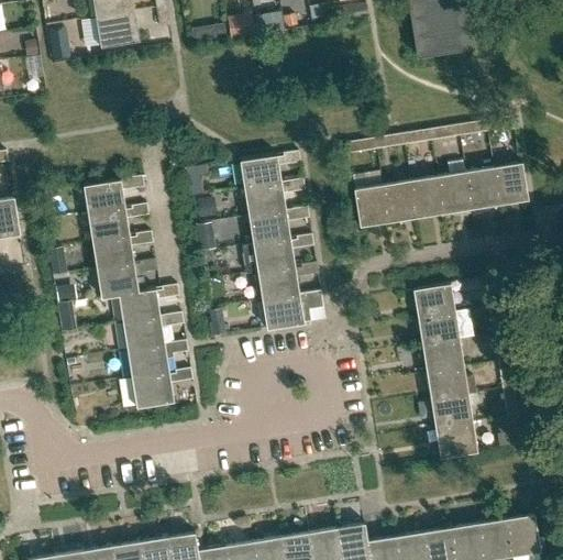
[(91,0),(96,19),(134,13),(131,0),(91,0)]
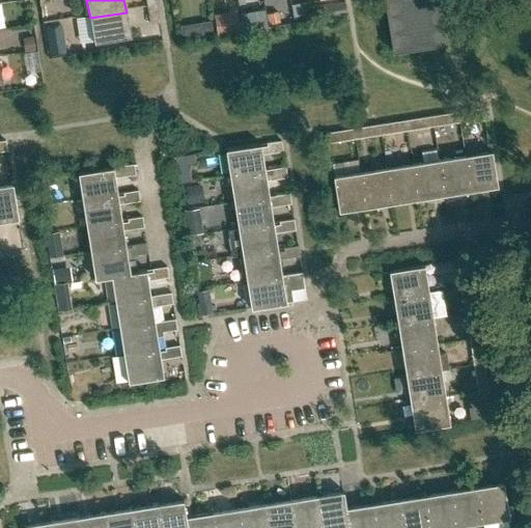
[(383,0),(392,53),(445,45),(442,24),(457,22),(453,0),(383,0)]
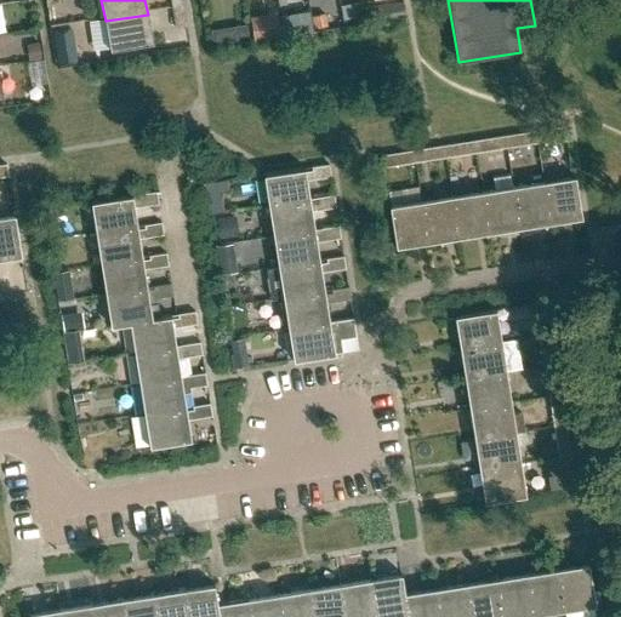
[(175,30),(186,29),(182,9),(171,11),(175,30)]
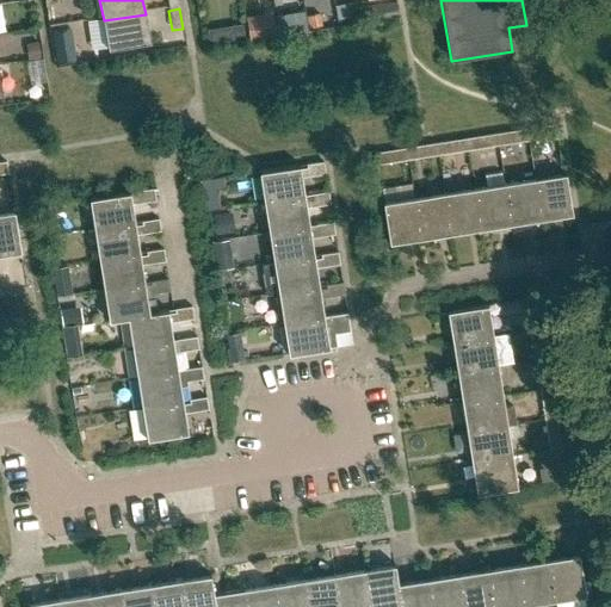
[(146,14),(104,20),(109,51),(150,44),(146,14)]
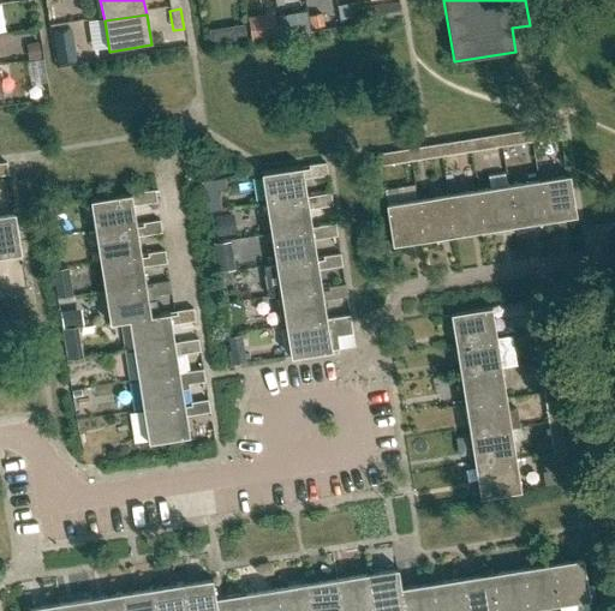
[(58,69),(76,66),(73,49),(54,52),(58,69)]
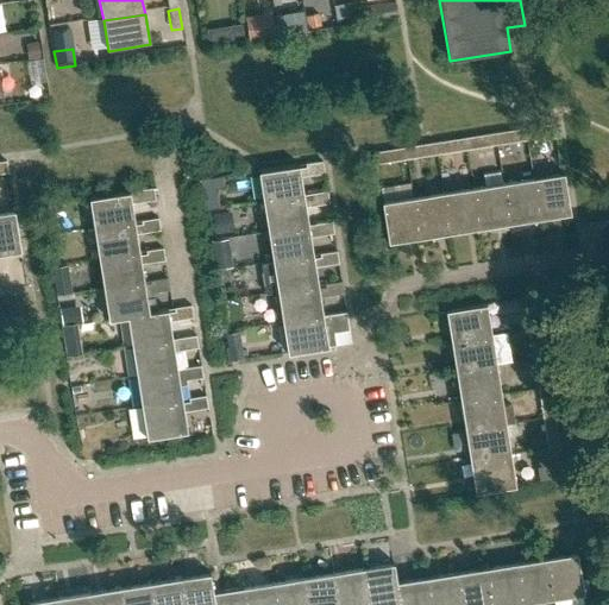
[(537,142),(558,138),(556,127),(535,131),(537,142)]
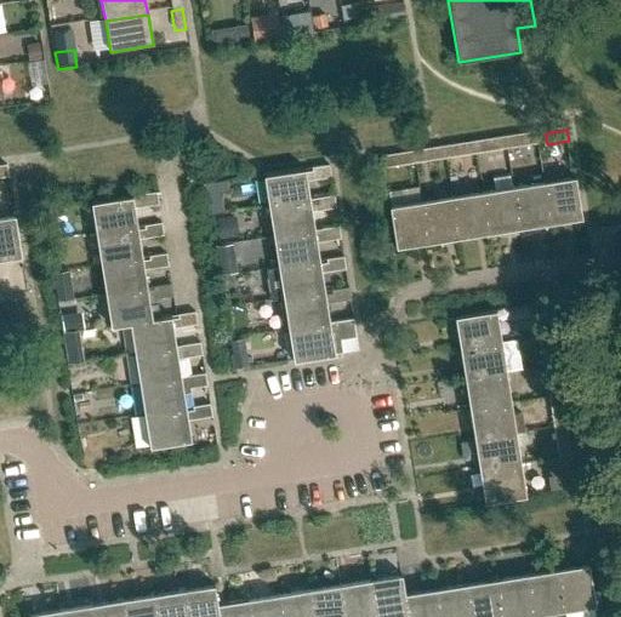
[(505,140),(506,150),(527,148),(525,136),(505,140)]
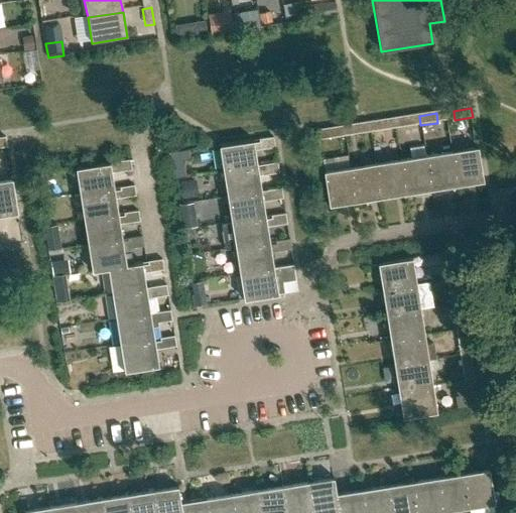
[(404,128),(420,125),(419,116),(402,119),(404,128)]
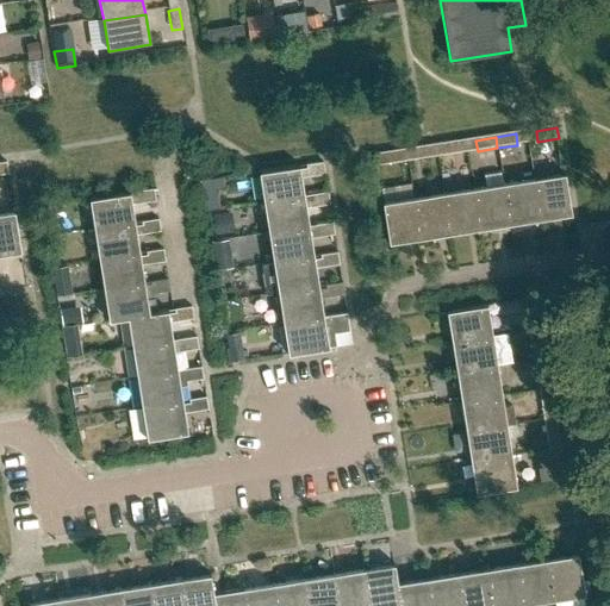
[(435,147),(437,157),(458,155),(455,143),(435,147)]
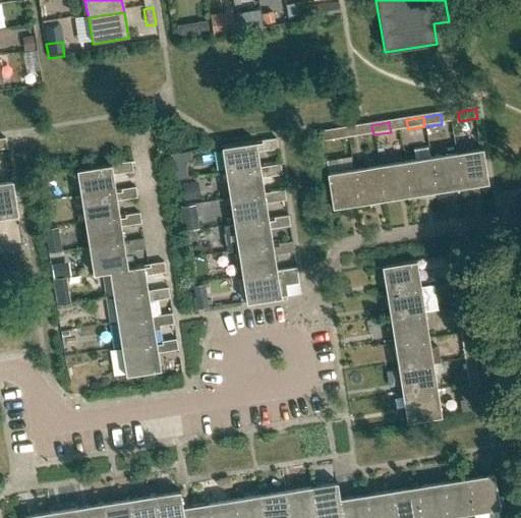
[(356,137),(373,134),(371,125),(355,128),(356,137)]
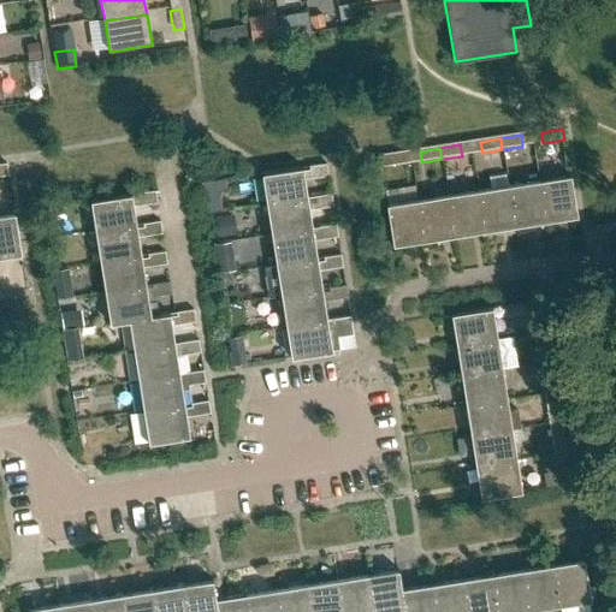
[(380,170),(401,166),(400,154),(378,158),(380,170)]
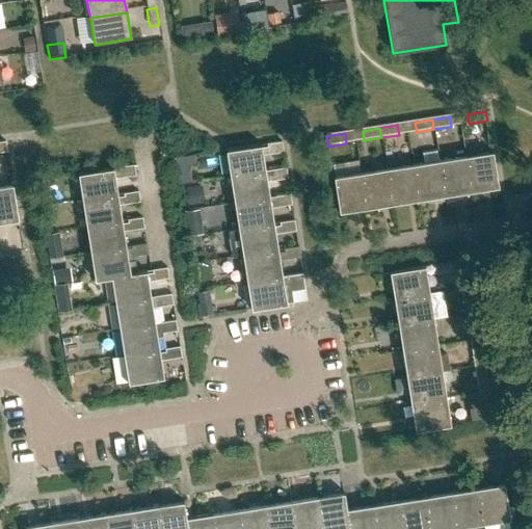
[(283,154),(282,144),(267,147),(268,155),(268,156),(282,154),(282,155),(283,154)]
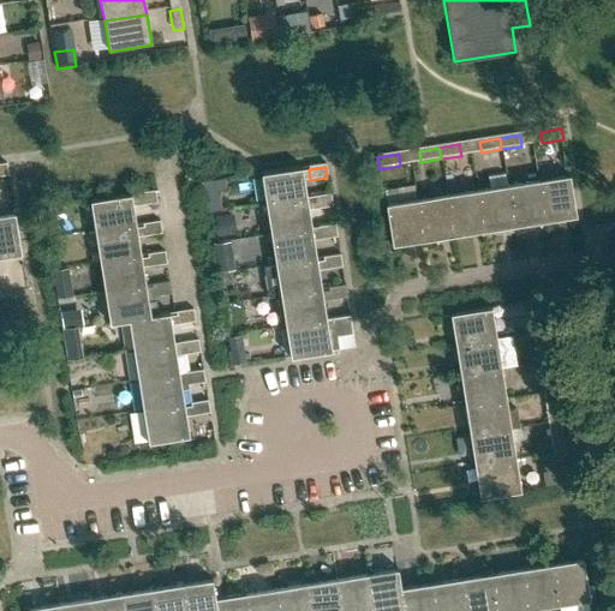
[(266,208),(306,201),(302,169),(261,177),(266,208)]
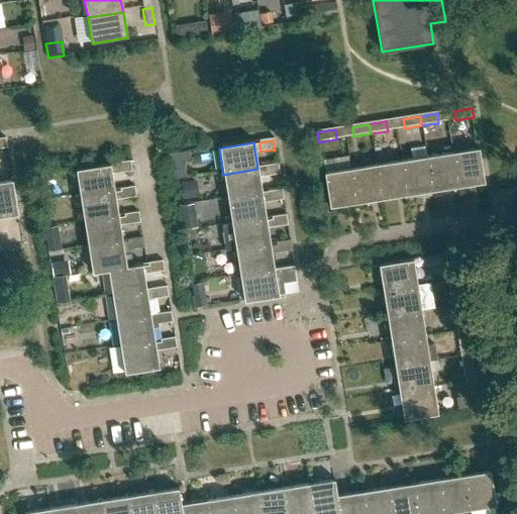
[(413,160),(401,162),(407,196),(432,192),(427,158),(425,149),(411,151),(413,160)]
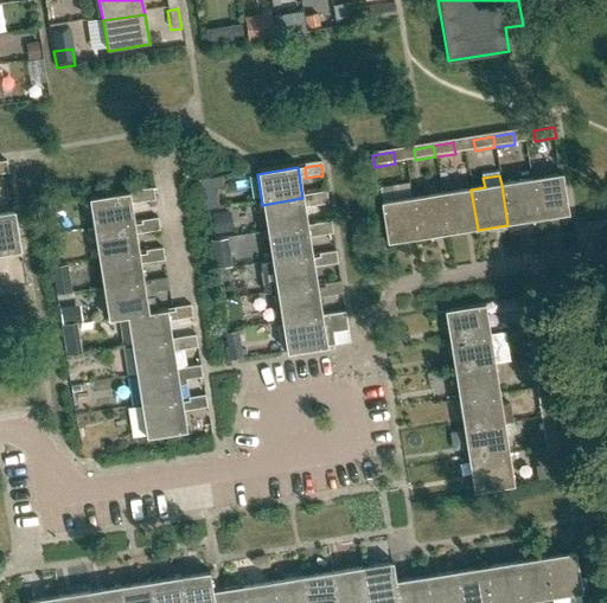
[(531,180),(537,220),(568,216),(562,175),(531,180)]
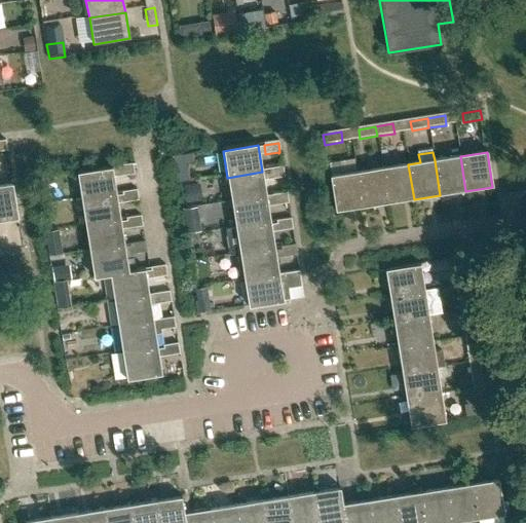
[(188,155),(180,156),(181,177),(190,176),(188,155)]
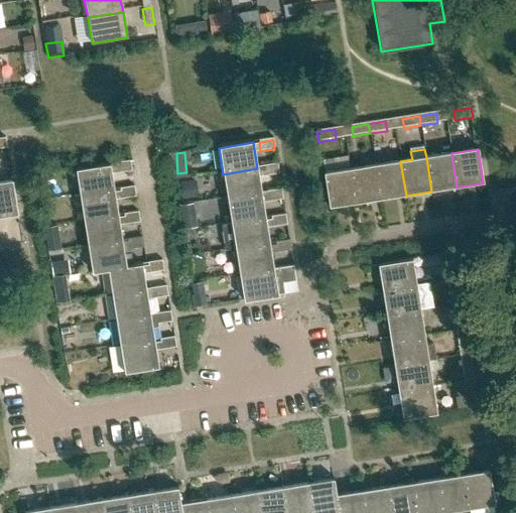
[(431,191),(457,187),(452,153),(426,157),(431,191)]
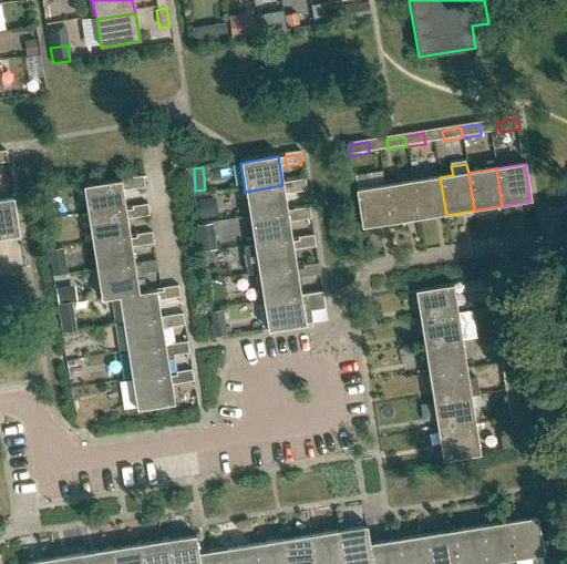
[(418,219),(446,215),(440,177),(412,182),(418,219)]
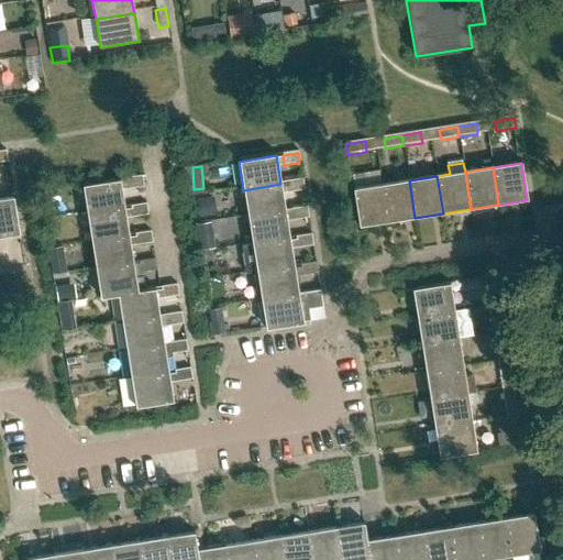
[(143,188),(142,177),(127,179),(128,188),(128,189),(142,187),(142,188),(143,188)]
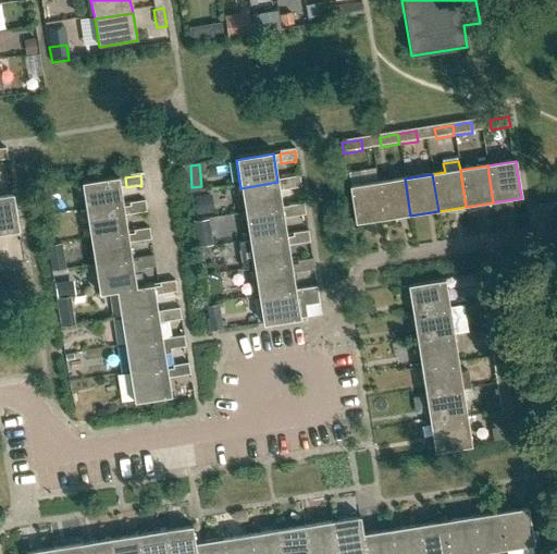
[(86,212),(123,207),(119,179),(82,184),(86,212)]
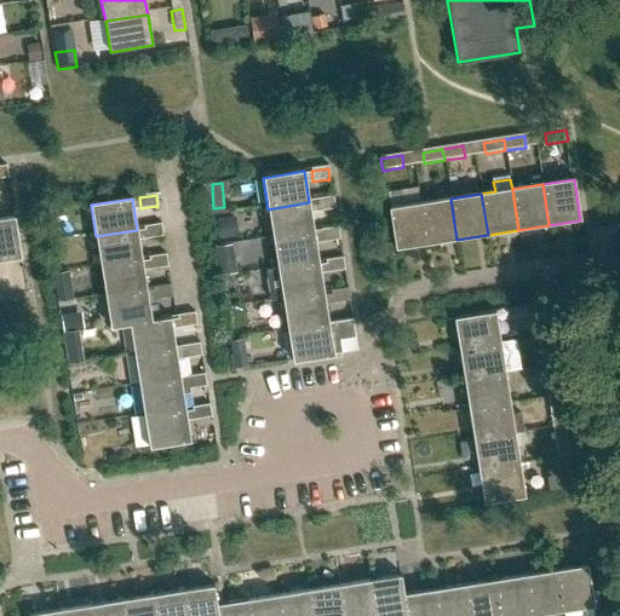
[(334,211),(333,199),(316,201),(317,211),(317,212),(333,209),(333,211),(334,211)]
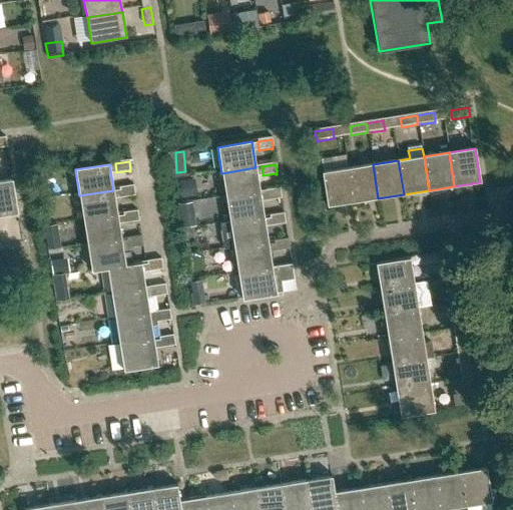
[(353,202),(378,198),(373,164),(348,168),(353,202)]
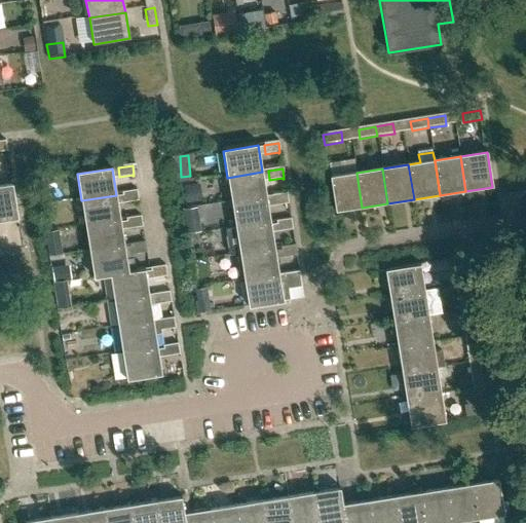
[(231,203),(266,197),(262,172),(227,178),(231,203)]
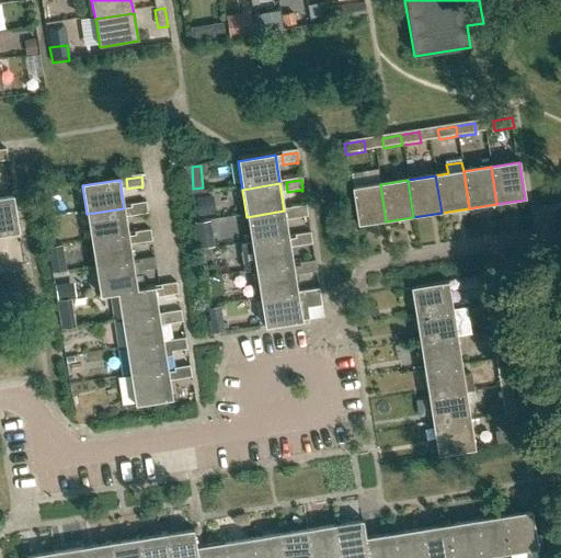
[(357,226),(386,221),(380,184),(352,189),(357,226)]
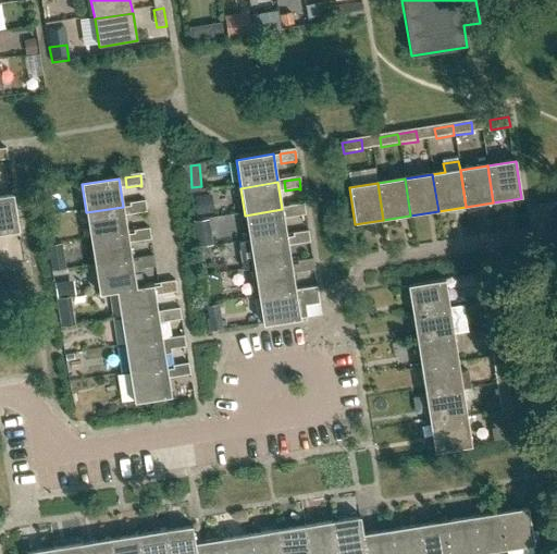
[(0,197),(0,234),(19,232),(13,195),(0,197)]
